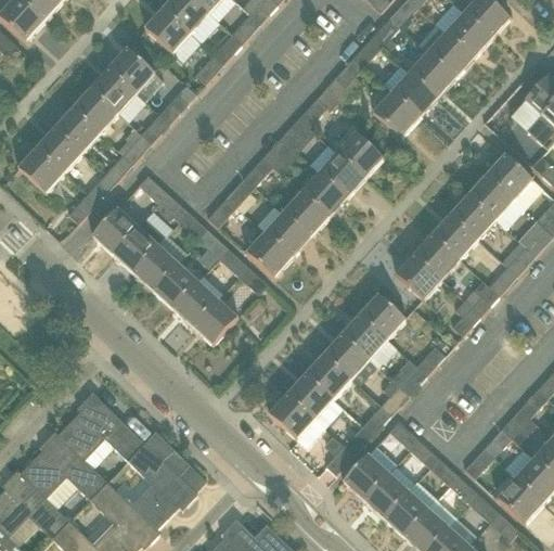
[(13,0),(0,14),(0,18),(26,42),(44,23),(20,0),(13,0)]
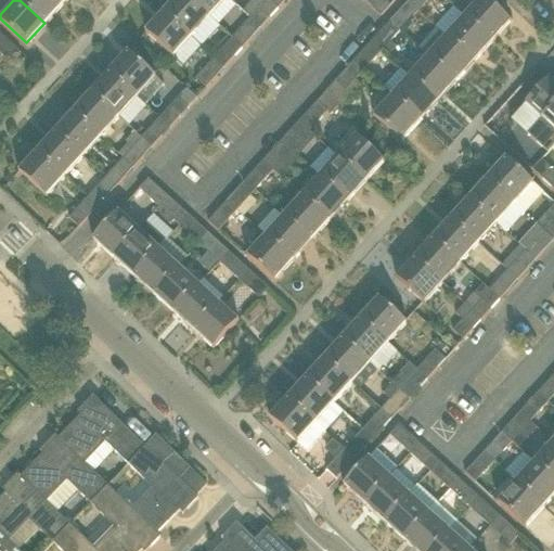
[(20,0),(44,23),(63,2),(60,0),(20,0)]
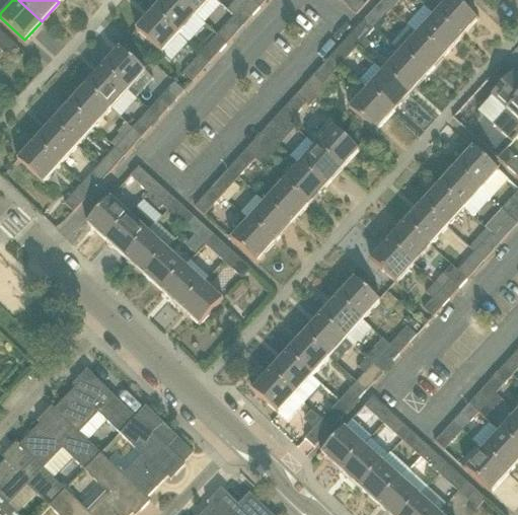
[(196,14),(179,0),(159,0),(152,8),(178,32),(196,14)]
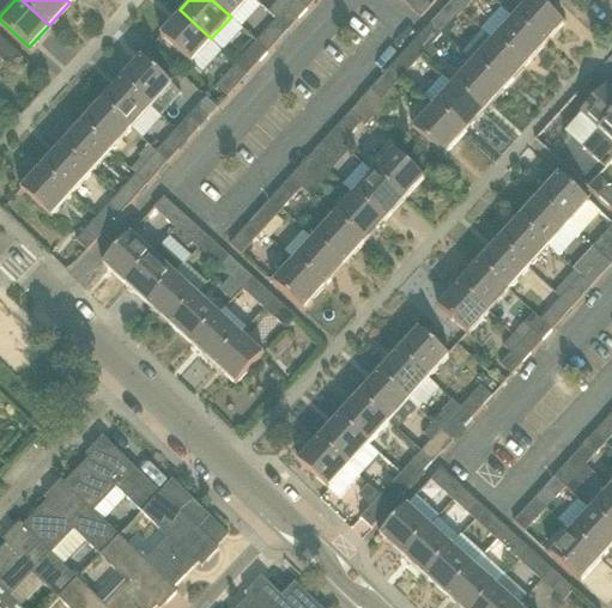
[(212,0),(231,17),(246,0),(212,0)]
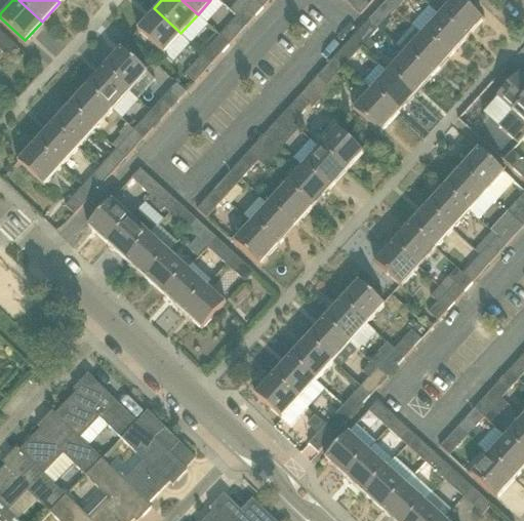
[(236,0),(230,7),(237,13),(236,13),(246,23),(263,4),(258,0),(236,0)]
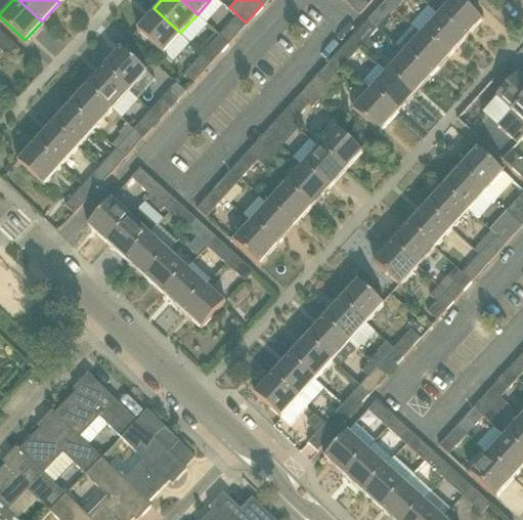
[(347,0),(359,11),(368,2),(366,0),(347,0)]
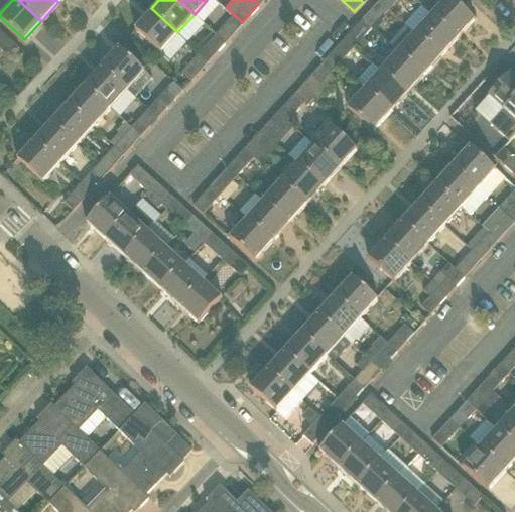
[(475,17),(456,0),(441,0),(431,12),(458,36),(475,17)]
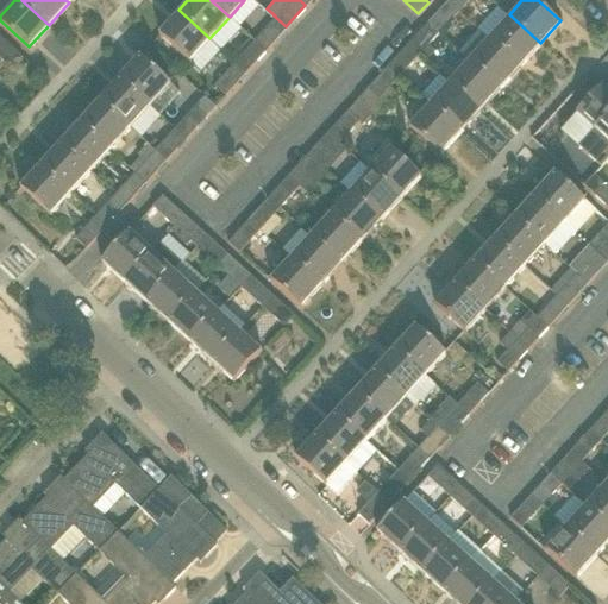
[(540,43),(509,14),(501,6),(481,29),(482,30),(489,37),(490,36),(520,64),(540,43)]
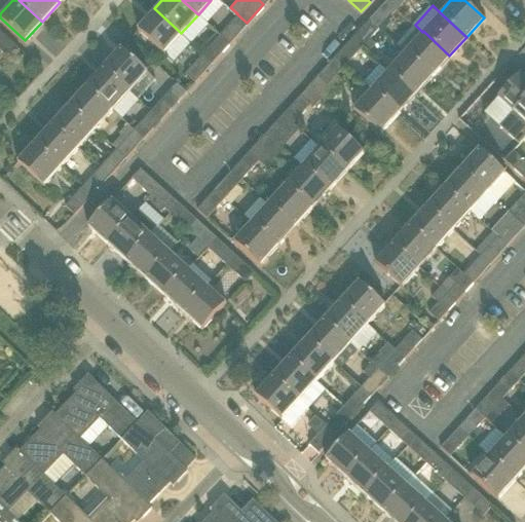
[(154,8),(137,28),(163,51),(181,33),(154,8)]
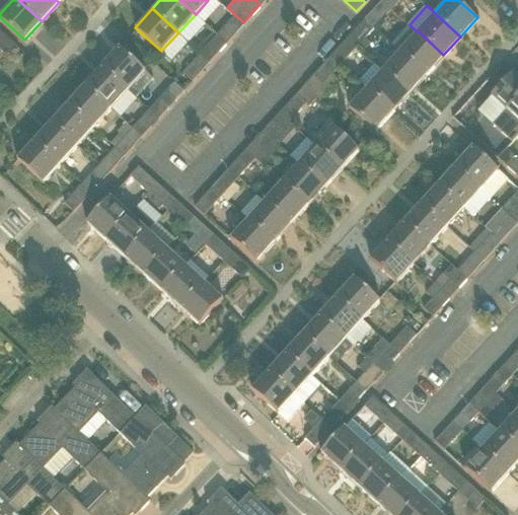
[(216,32),(226,42),(243,22),(233,13),(216,32)]
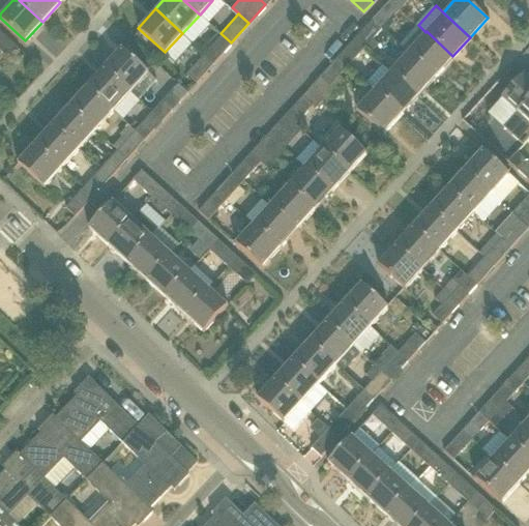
[(382,26),(372,18),(371,19),(354,36),(364,46),(382,26)]
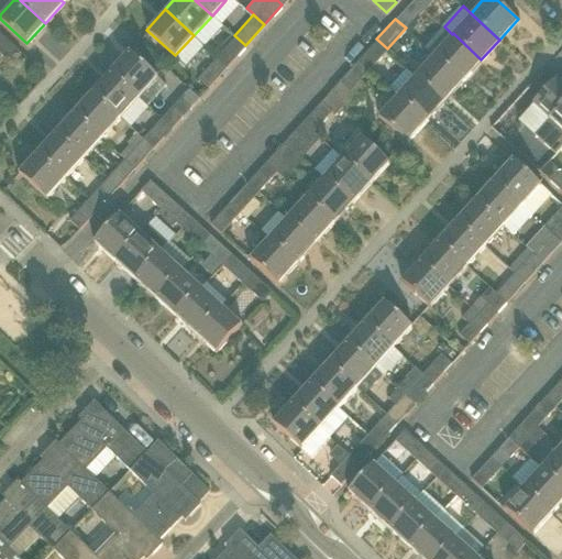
[(462,80),(481,59),(453,33),(452,34),(445,28),(427,47),(433,54),(434,54),(462,80)]
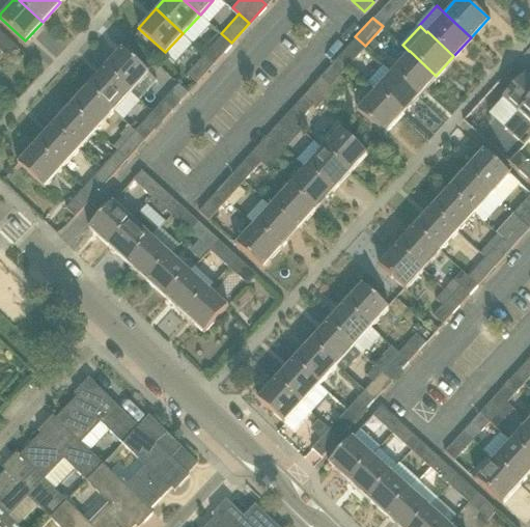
[(19,47),(0,29),(0,47),(10,56),(19,47)]
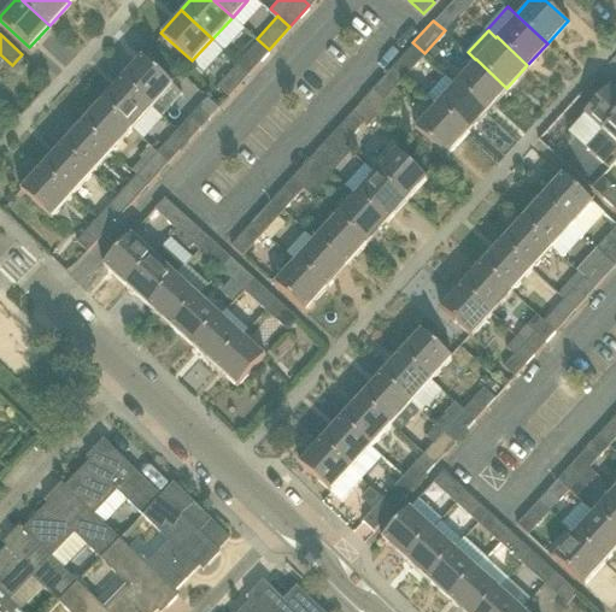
[(238,60),(248,71),(269,49),(257,39),(253,35),(238,53),(236,52),(233,57),(238,60)]
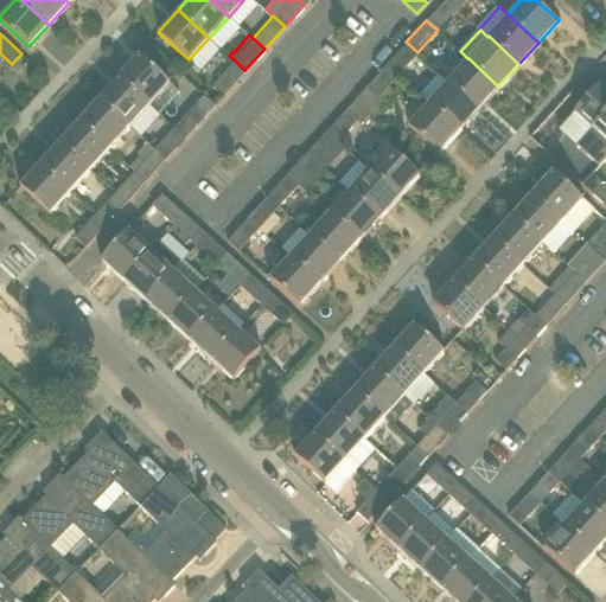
[(386,64),(397,74),(418,52),(406,42),(386,64)]
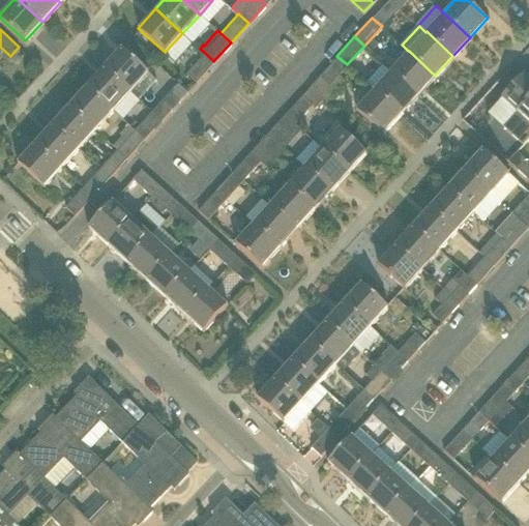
[(130,90),(148,70),(121,47),(105,65),(130,90)]
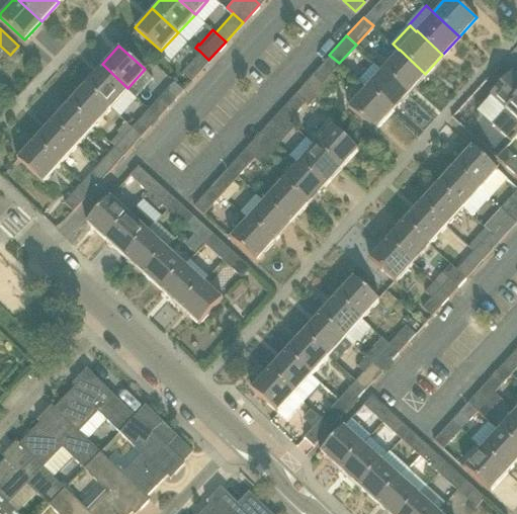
[(382,68),(409,92),(425,74),(400,50),(399,50),(382,68)]
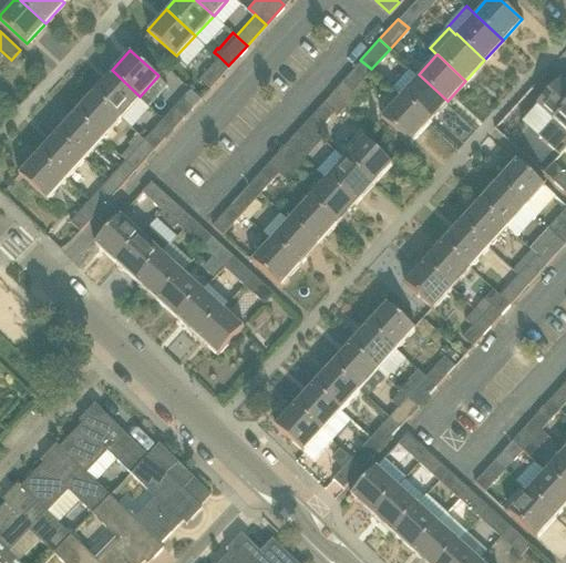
[(199,77),(209,86),(228,65),(218,55),(199,77)]
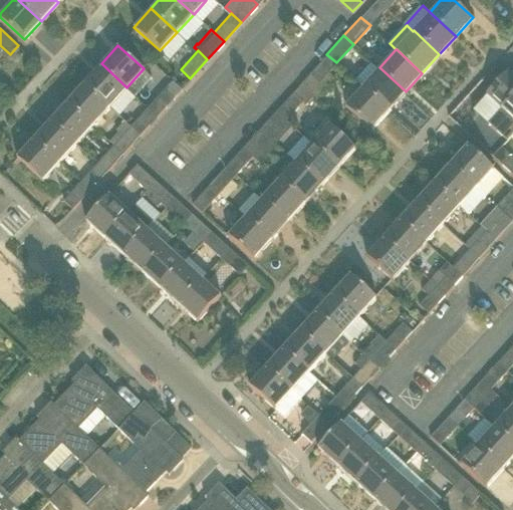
[(329,70),(336,62),(326,54),(301,81),(314,93),(316,95),(334,75),(329,70)]
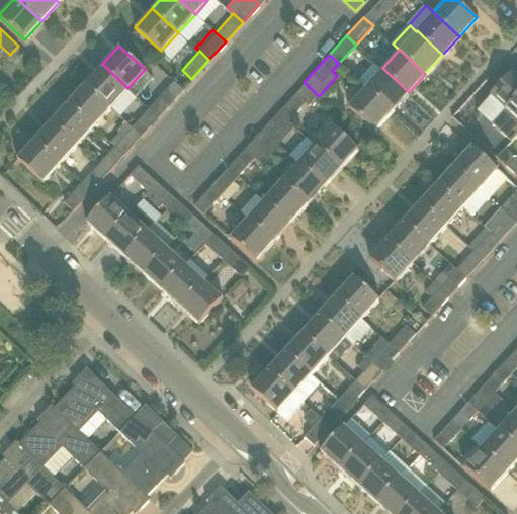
[(111,106),(127,88),(102,64),(85,82),(111,106)]
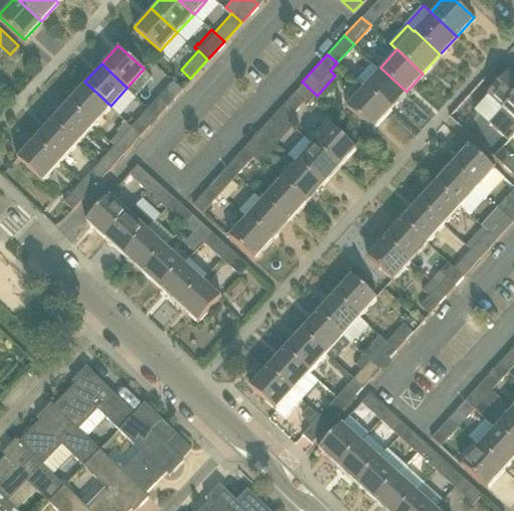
[(389,110),(406,92),(380,67),(363,87),(389,110)]
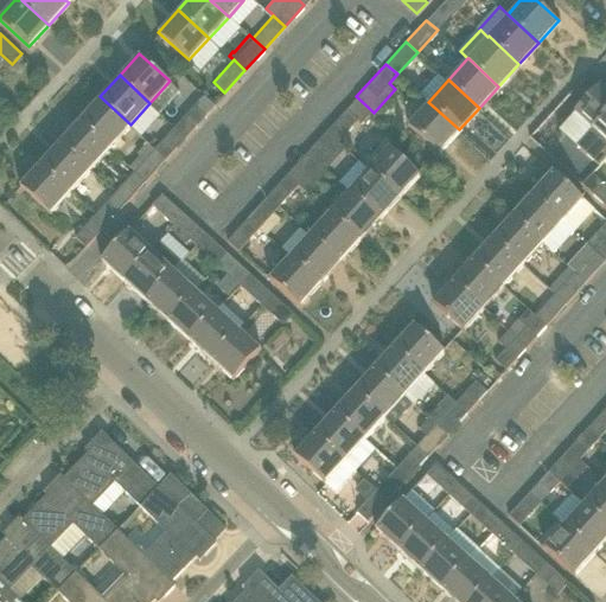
[(605,89),(599,82),(575,109),(593,126),(578,141),(601,162),(605,157),(605,89)]
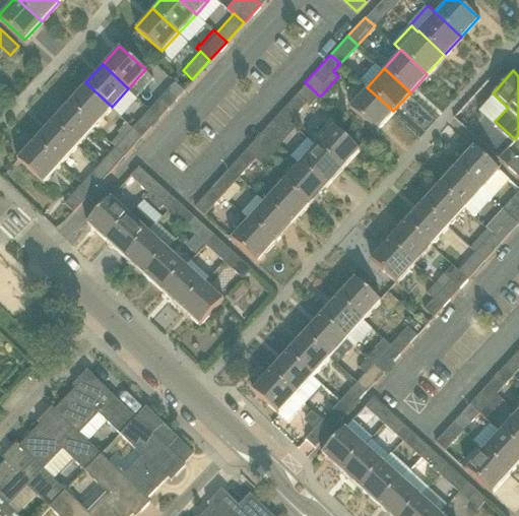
[(94,126),(112,107),(85,82),(68,102),(94,126)]
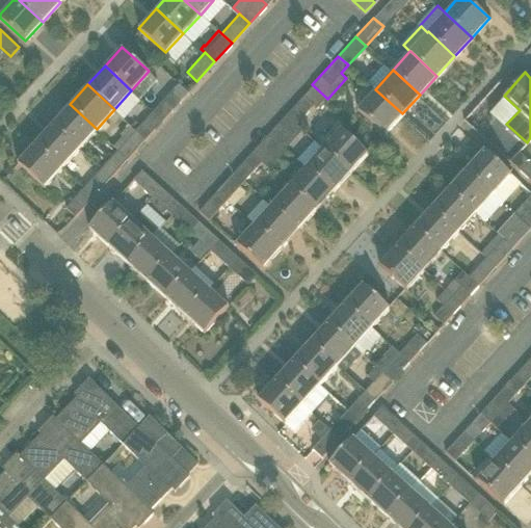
[(286,113),(296,123),(314,103),(317,106),(325,97),(312,84),(286,113)]
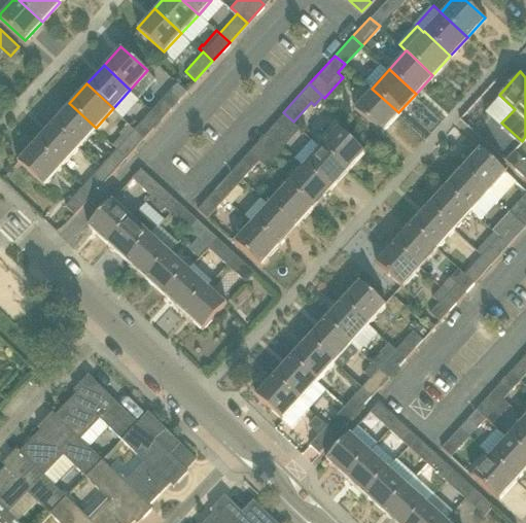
[(354,108),(381,132),(398,112),(372,89),(354,108)]
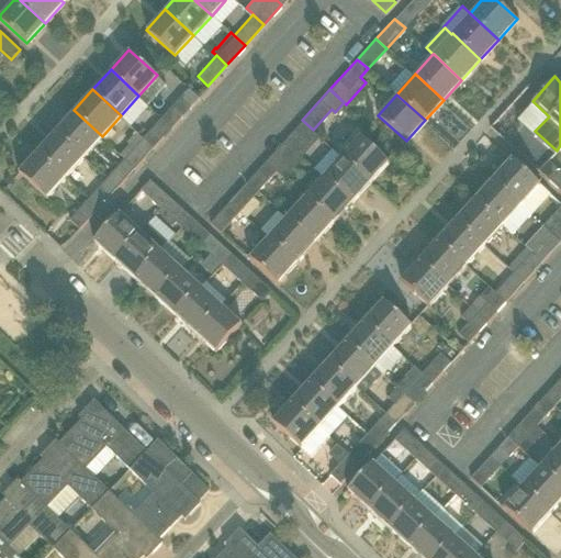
[(181,115),(170,105),(160,116),(171,126),(181,115)]
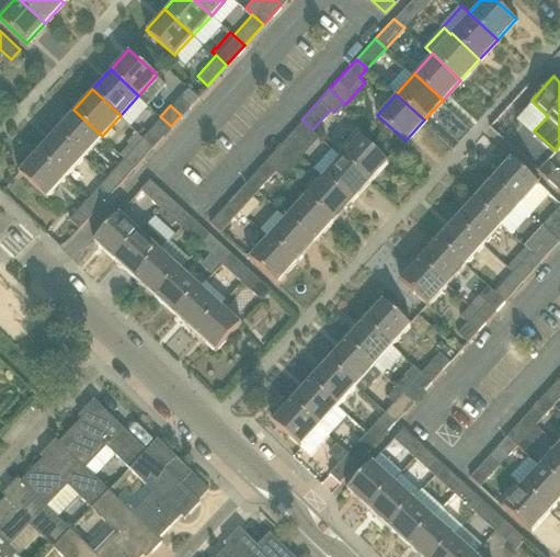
[(83,156),(102,136),(73,110),(55,131),(83,156)]
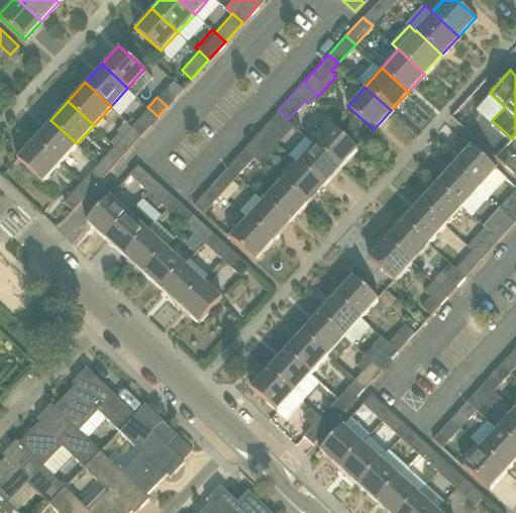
[(149,124),(139,116),(131,125),(141,133),(149,124)]
